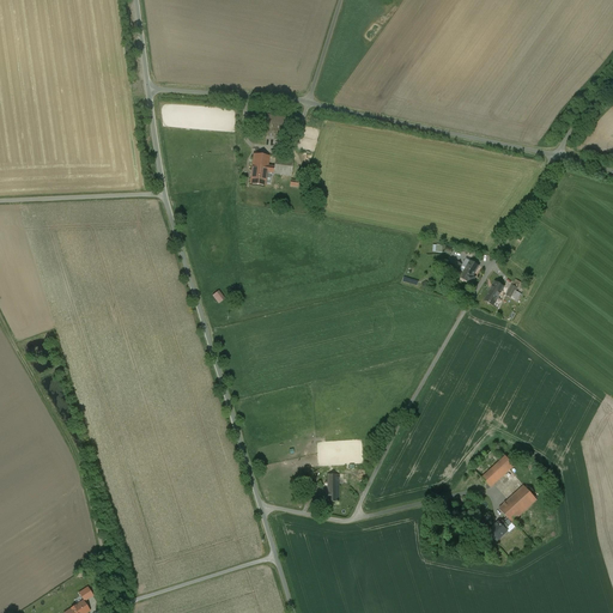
[(265,115),(261,138),(285,141),(289,119),(265,115)]
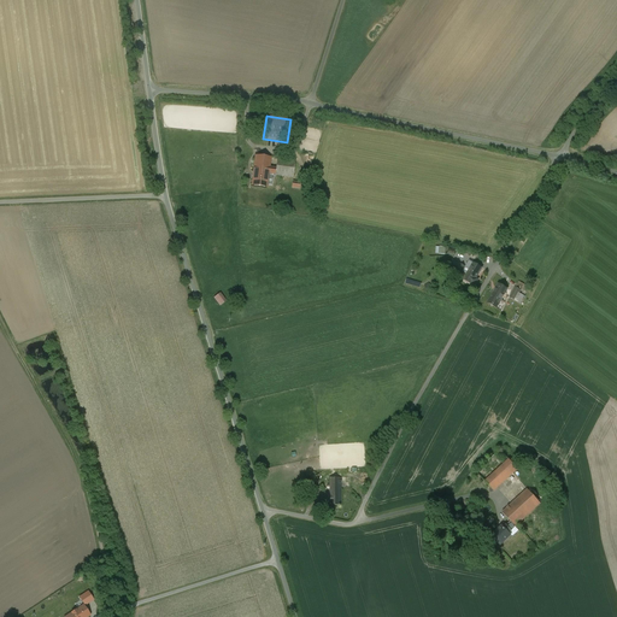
[(256,157),(253,174),(259,174),(259,176),(269,177),(269,174),(276,175),(275,176),(293,178),(295,162),(277,159),(276,169),(270,168),(271,159),(256,157)]
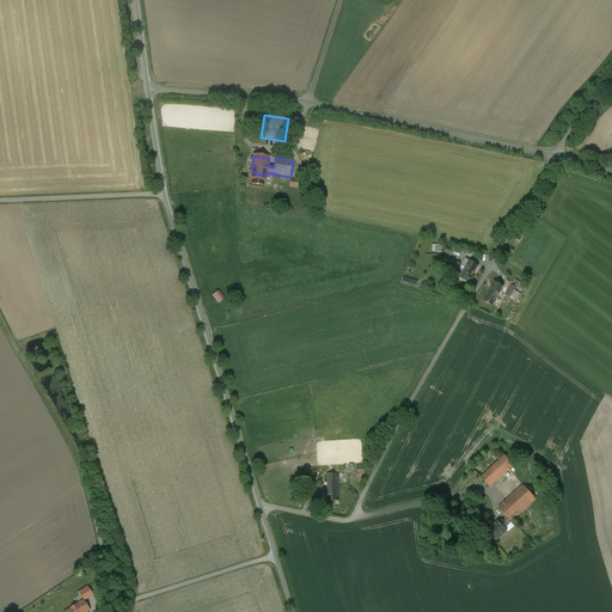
[(251,172),(250,184),(264,187),(267,176),(257,175),(257,172),(251,172)]
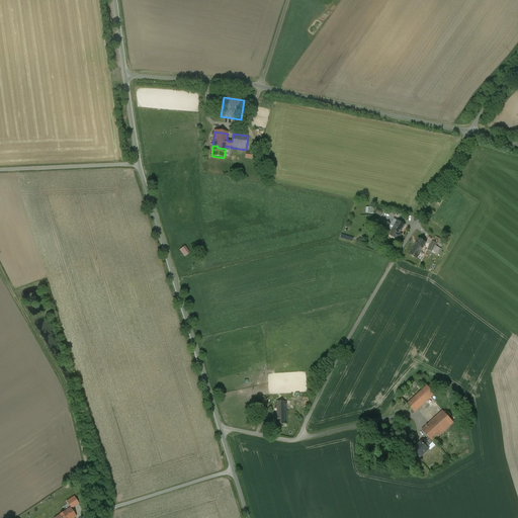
[(246,153),(245,158),(255,159),(257,147),(251,147),(250,154),(246,153)]
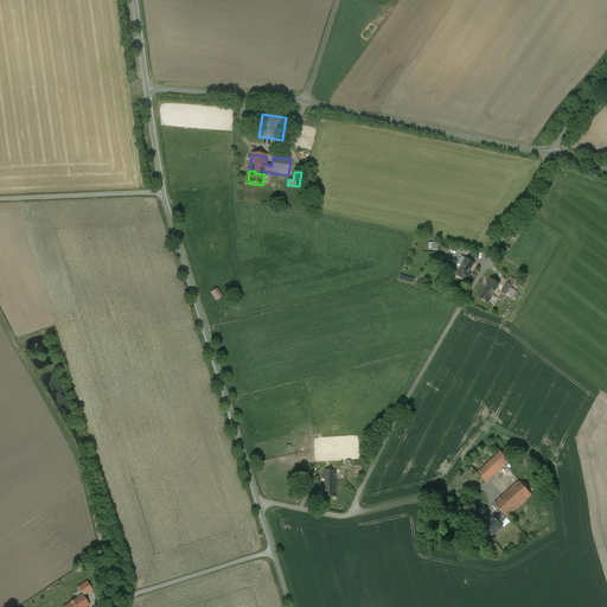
[(446,257),(442,264),(453,270),(457,263),(446,257)]
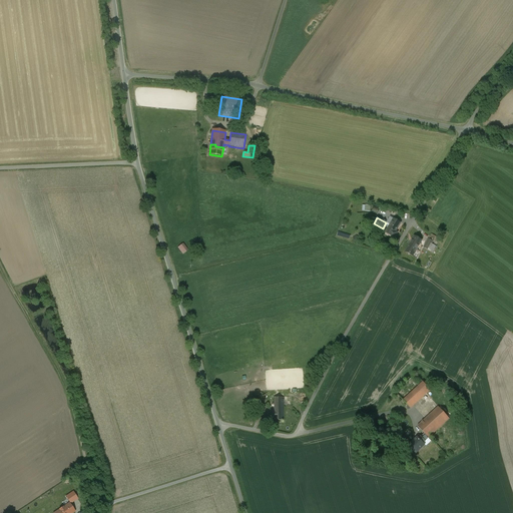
[(389,228),(386,233),(395,238),(398,232),(396,231),(401,223),(394,219),(389,228)]
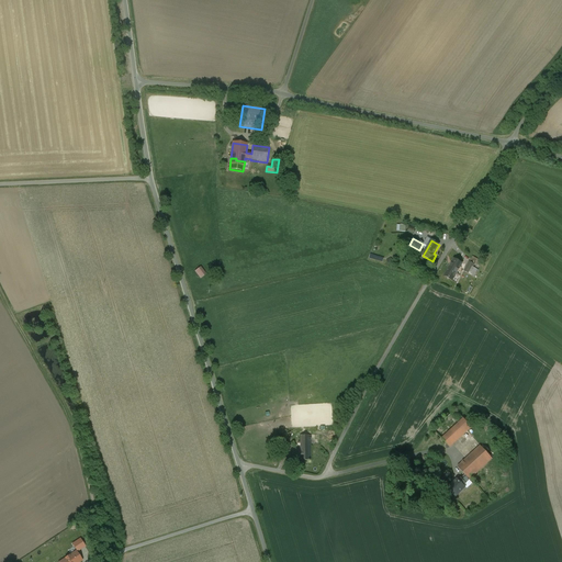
[(472,257),(464,271),(473,277),(478,270),(473,267),(478,260),(472,257)]
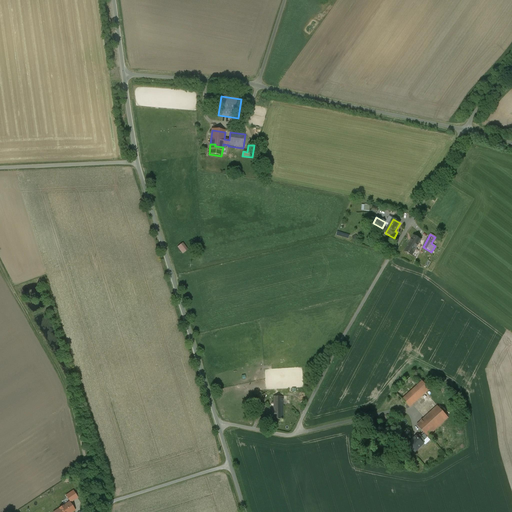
[(409,245),(416,249),(421,240),(414,236),(409,245)]
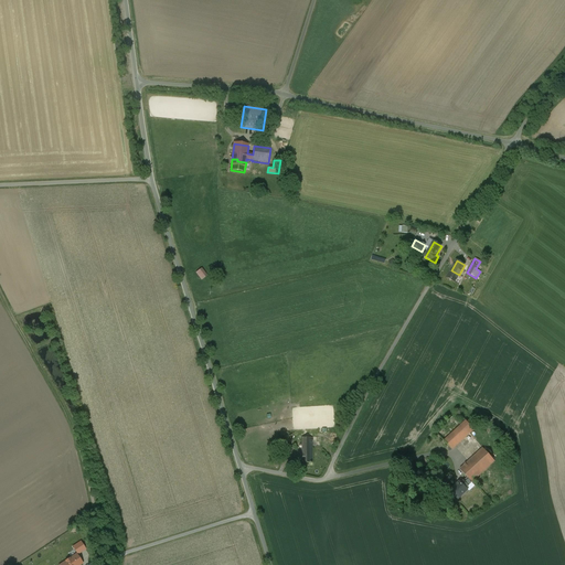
[(202,268),(195,273),(201,280),(208,276),(202,268)]
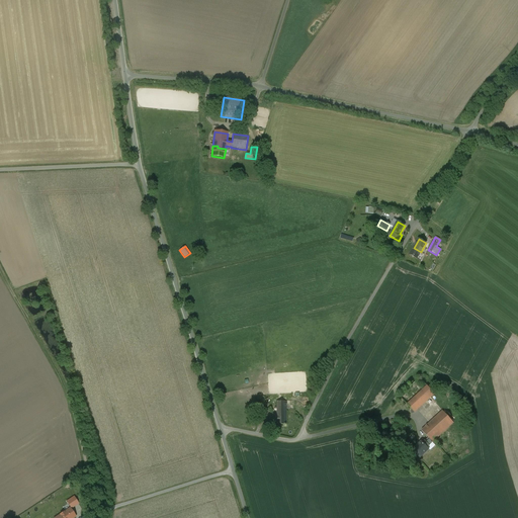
[(400,397),(407,405),(427,385),(420,377),(400,397)]
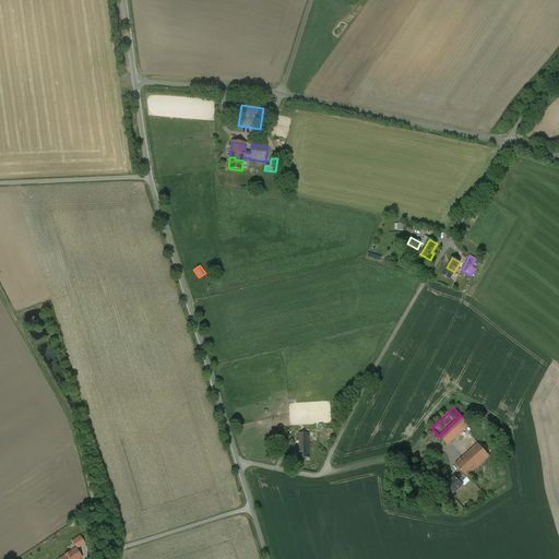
[(461,416),(439,437),(448,445),(470,425),(461,416)]
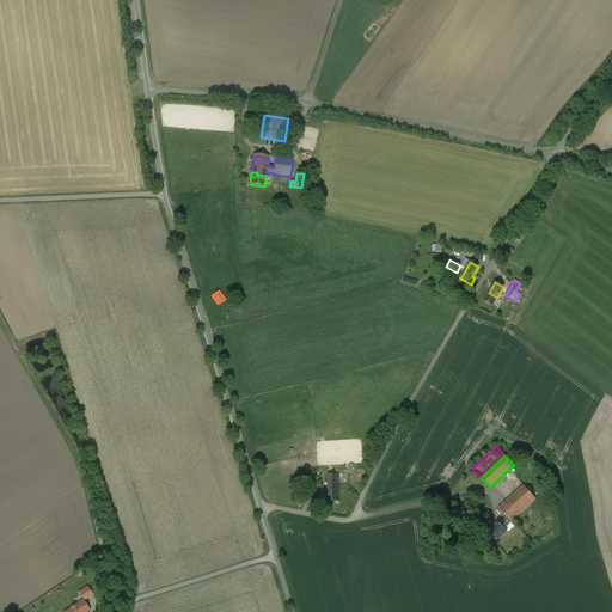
[(328,475),(328,488),(338,488),(338,475),(328,475)]
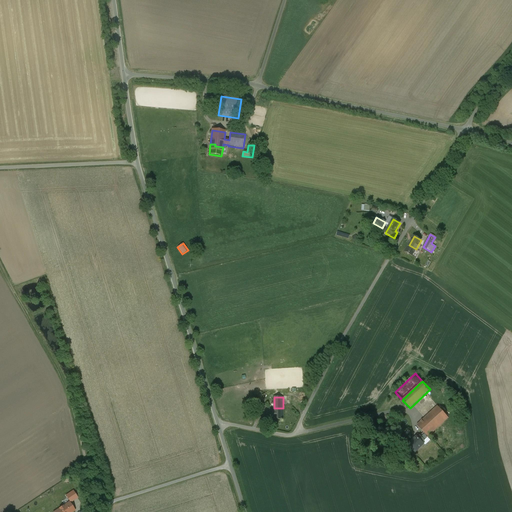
[(438,406),(417,425),(424,433),(428,437),(428,438),(431,436),(430,435),(449,418),(438,406)]
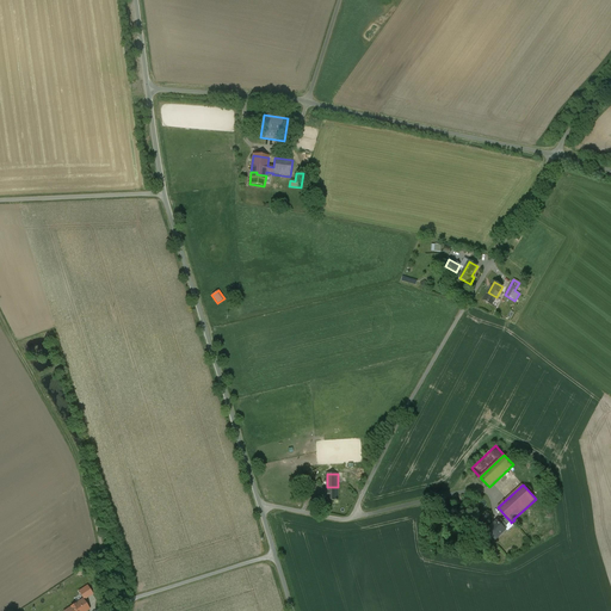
[(327,488),(314,489),(315,501),(327,500),(327,501),(338,501),(338,487),(327,487),(327,488)]
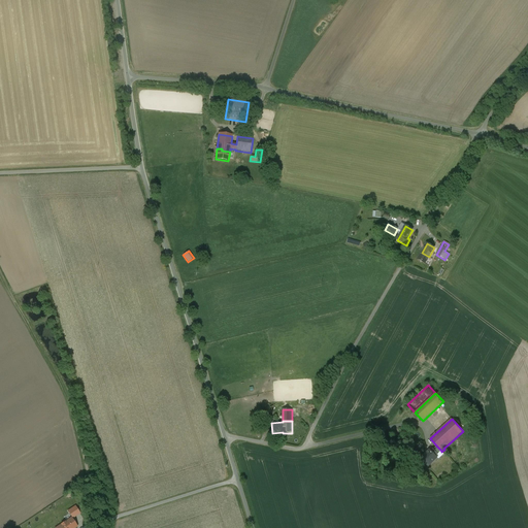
[(437,447),(431,452),(435,457),(441,451),(437,447)]
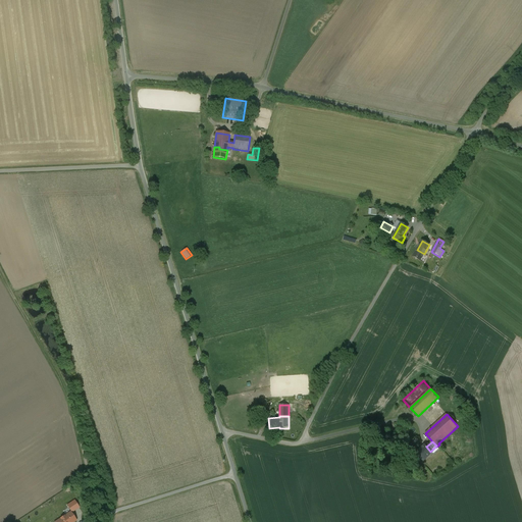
[(426,447),(425,446),(416,454),(423,461),(427,457),(427,458),(432,453),(430,452),(426,447)]
